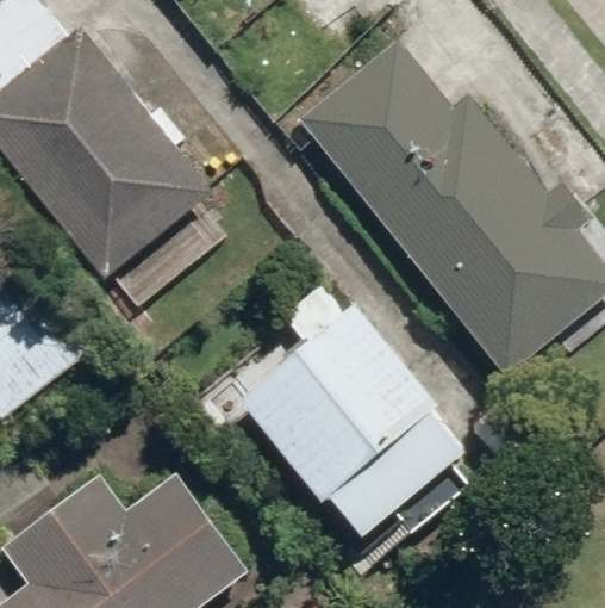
[(82,29),(0,94),(0,155),(103,284),(214,194),(82,29)]
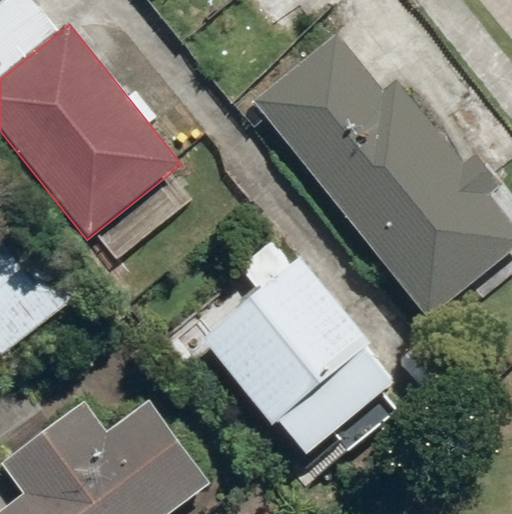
[(336,35),(253,103),(429,318),(511,251),(511,222),(490,196),(501,187),(474,153),(463,162),(396,81),(382,92),(336,35)]
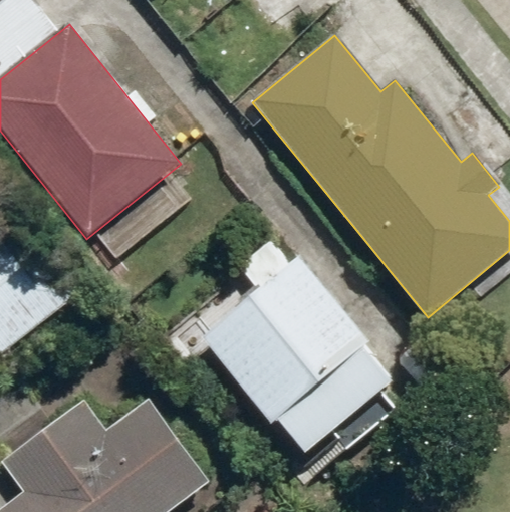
[(0,355),(101,276),(33,191),(0,217),(0,355)]
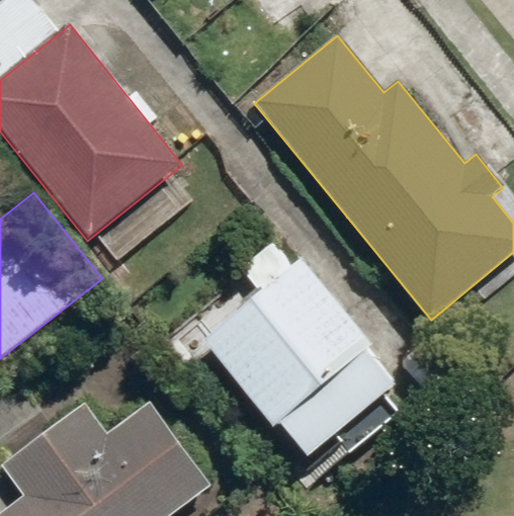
[(241,308),(201,339),(272,425),(278,421),(306,455),(398,381),(369,347),(374,342),(304,256),(291,266),(270,240),(239,266),(255,286),(236,303),(241,308)]
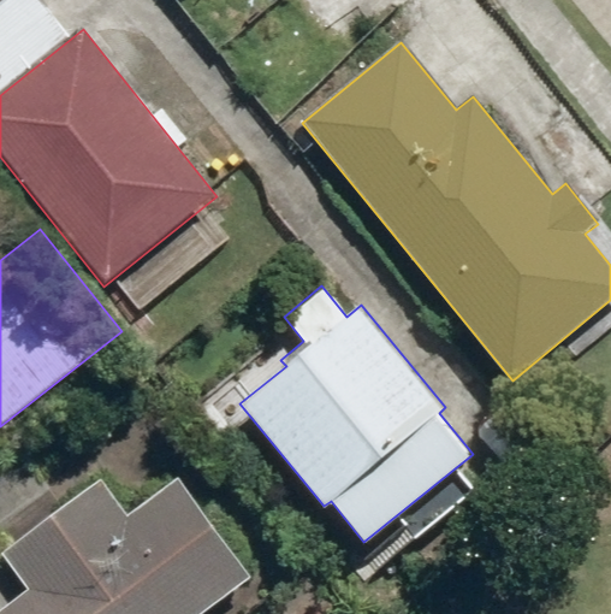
[(29,591),(0,612),(0,613),(201,613),(250,577),(177,479),(129,515),(100,478),(0,553),(29,591)]
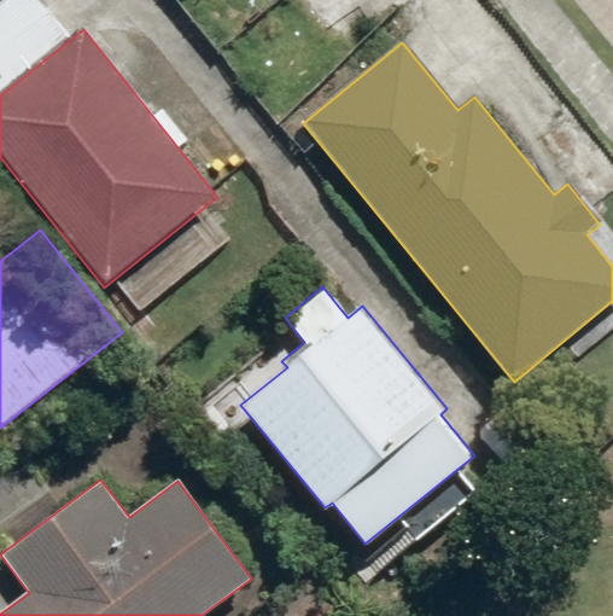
All buildings are outlined.
